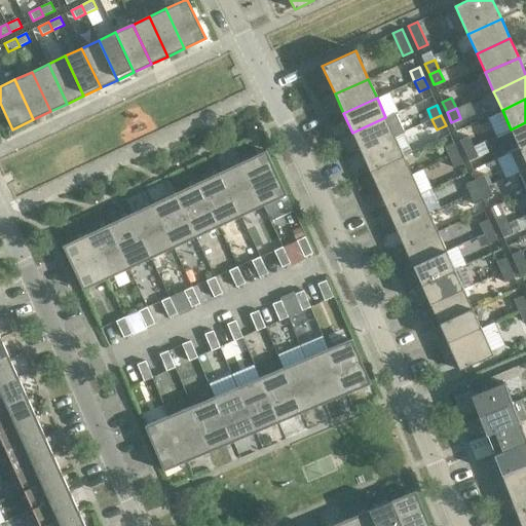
[(395,137),(385,117),(352,133),(361,151),(395,137)]
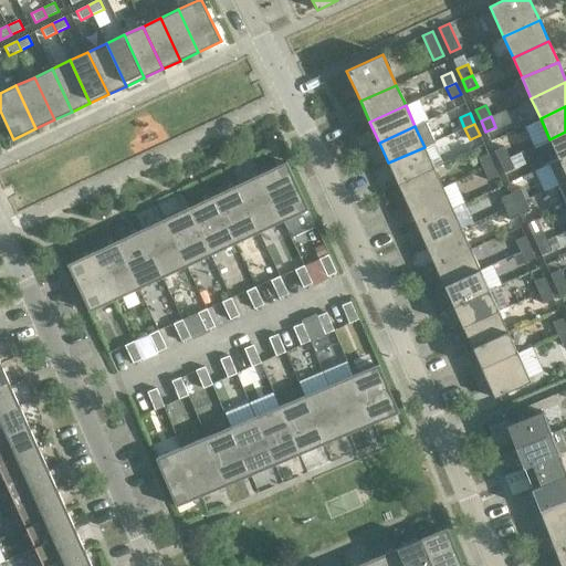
[(565,156),(565,132),(549,139),(558,160),(565,156)]
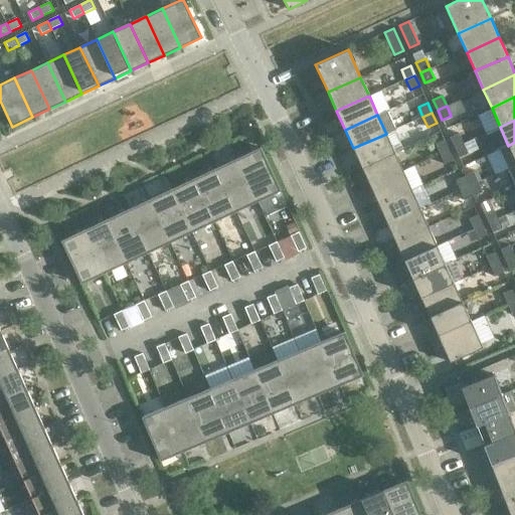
[(395,129),(386,134),(353,148),(361,167),(394,152),(403,148),(395,129)]
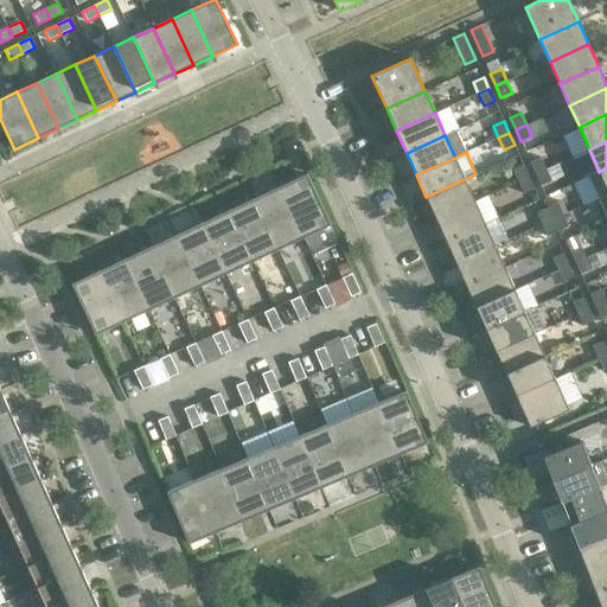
[(541,157),(530,163),(535,174),(547,170),(541,157)]
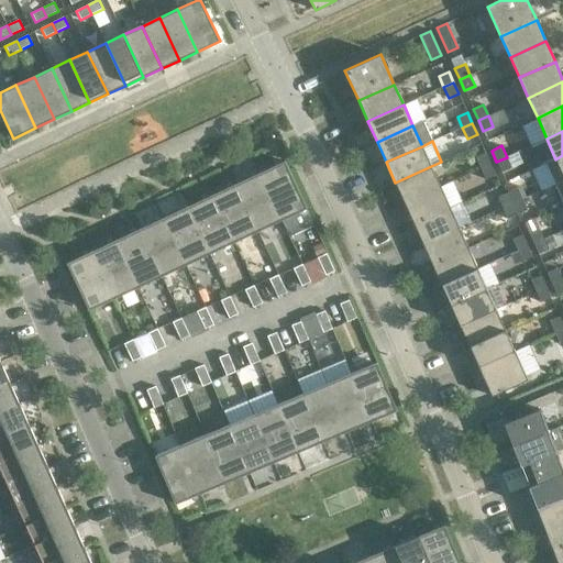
[(490,164),(485,153),(475,157),(481,168),(490,164)]
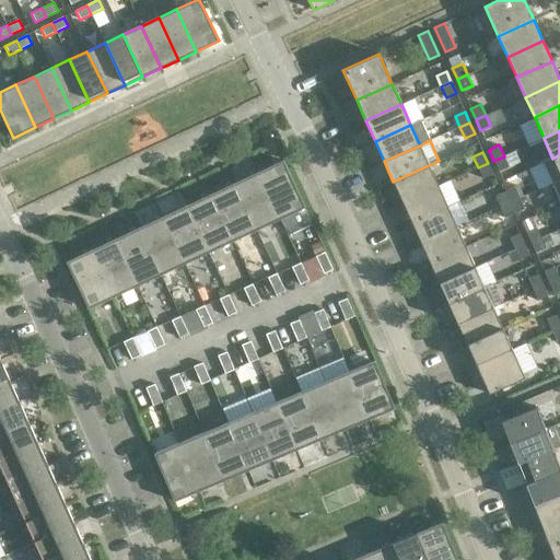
[(559,179),(559,154),(552,159),(543,163),(552,183),(559,179)]
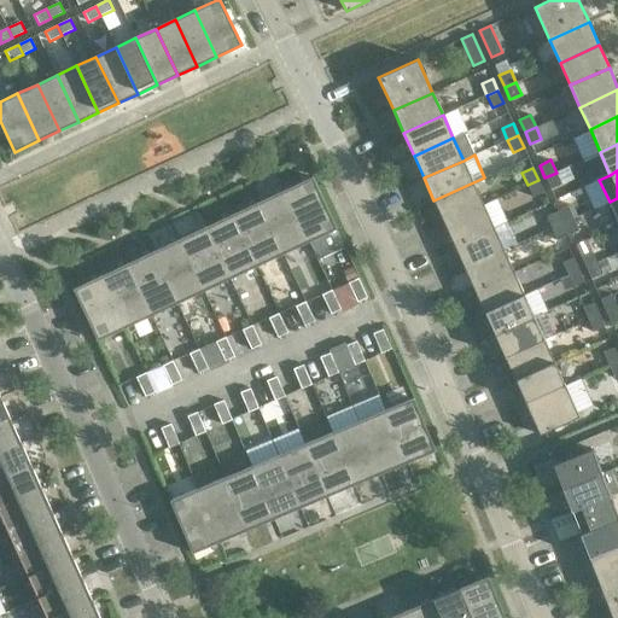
[(561,185),(557,173),(544,178),(551,190),(561,185)]
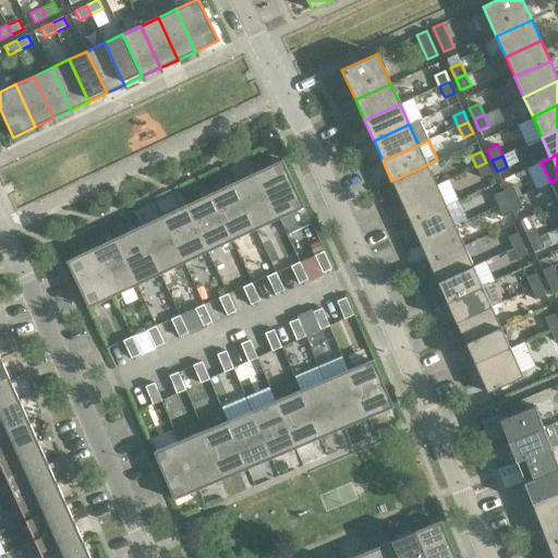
[(304,206),(282,160),(257,171),(279,218),(304,206)]
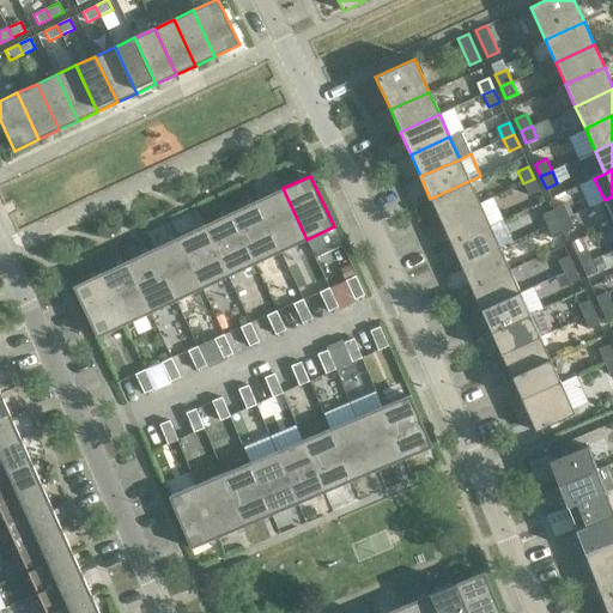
[(540,190),(534,178),(523,183),(528,195),(540,190)]
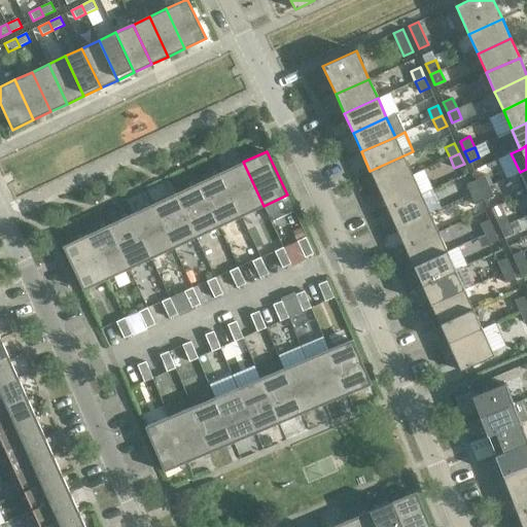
[(412,175),(403,155),(370,171),(379,189),(412,175)]
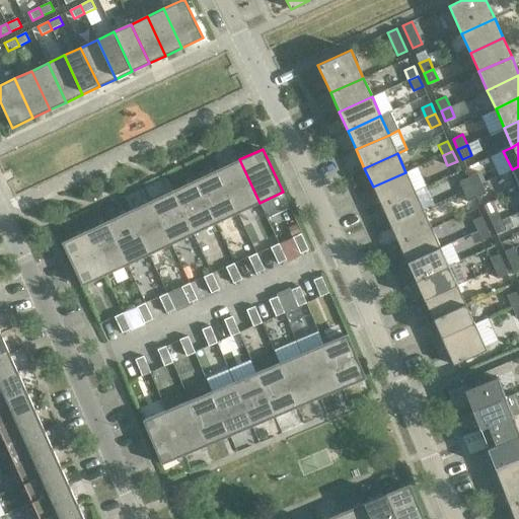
[(260,203),(239,159),(217,170),(237,213),(260,203)]
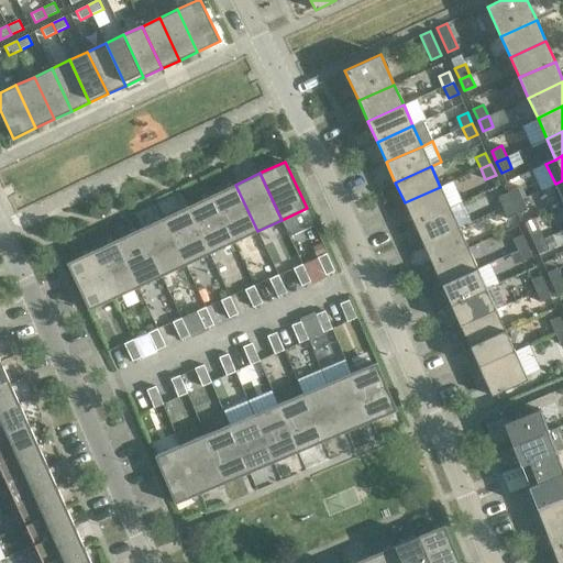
[(257,231),(235,185),(211,196),(233,242),(257,231)]
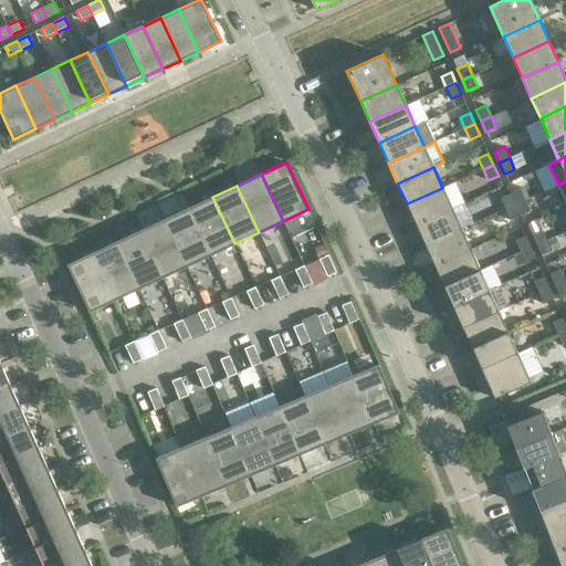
[(452,208),(442,188),(407,203),(416,224),(452,208)]
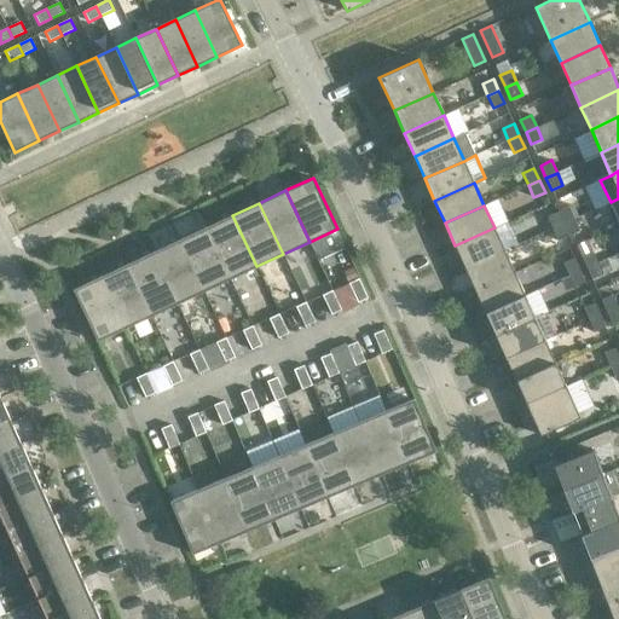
[(568,207),(557,212),(563,224),(574,219),(568,207)]
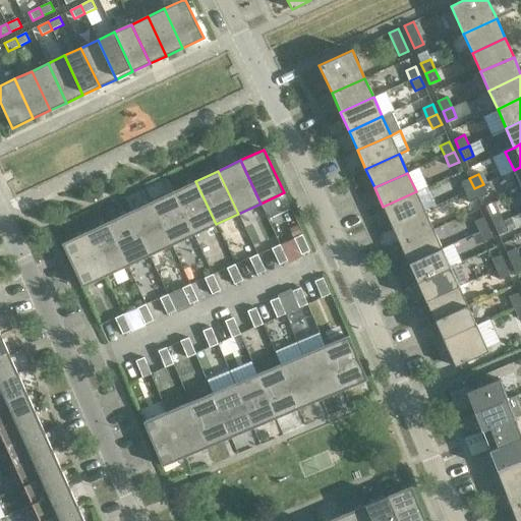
[(474,188),(469,178),(460,182),(464,192),(474,188)]
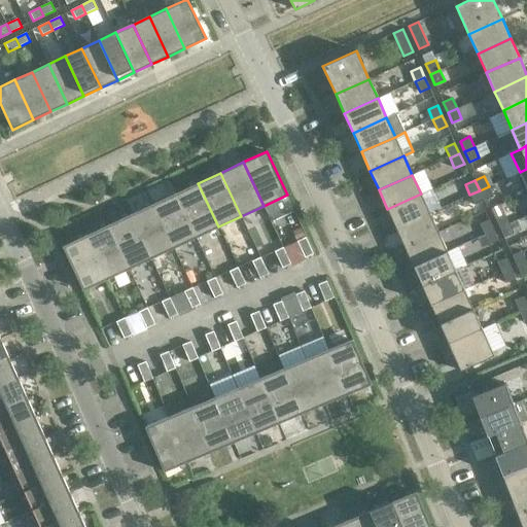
[(218,226),(198,183),(176,194),(196,238),(218,226)]
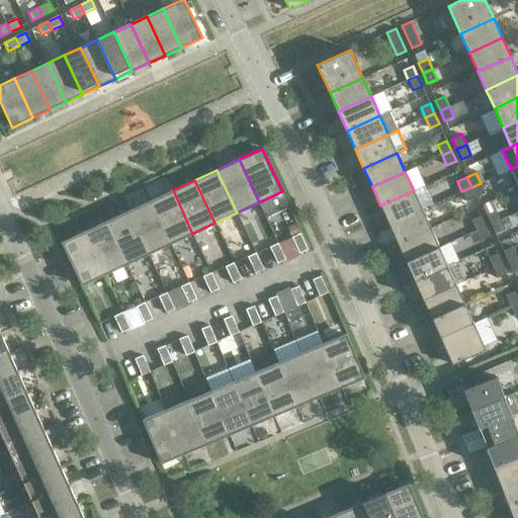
[(485,193),(481,183),(471,187),(476,197),(485,193)]
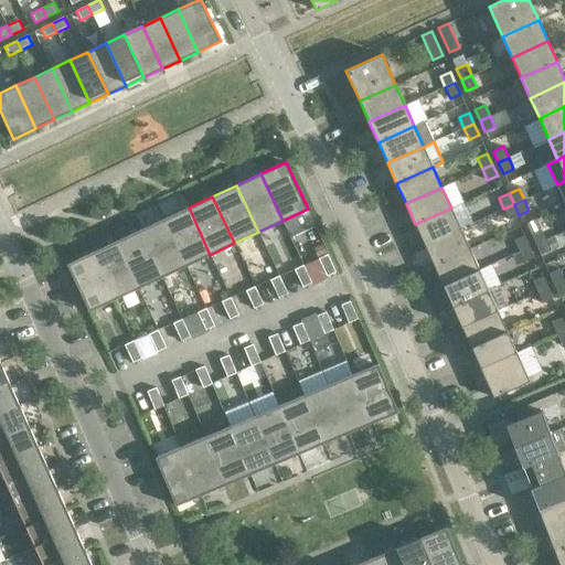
[(519,215),(514,204),(503,209),(509,220),(519,215)]
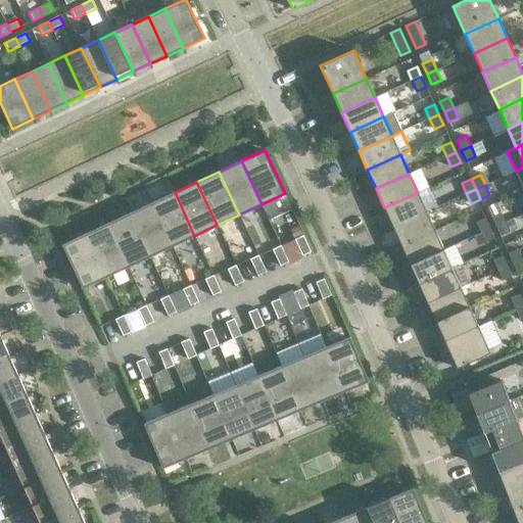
[(194,236),(175,192),(152,202),(173,246),(194,236)]
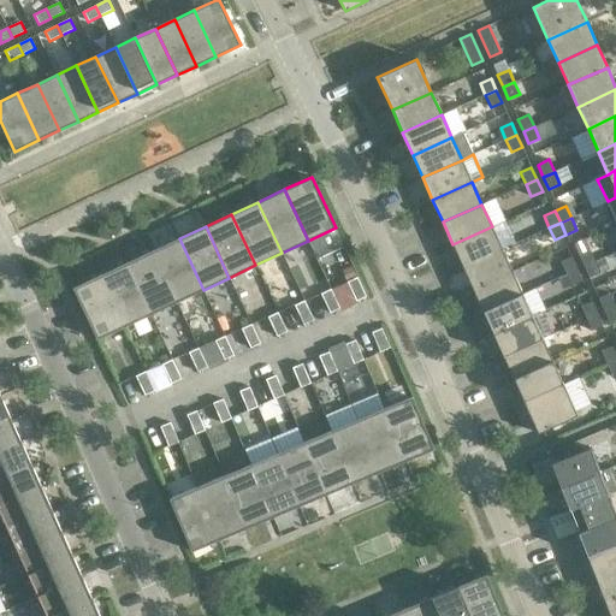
[(502,249),(492,226),(452,244),(463,267),(502,249)]
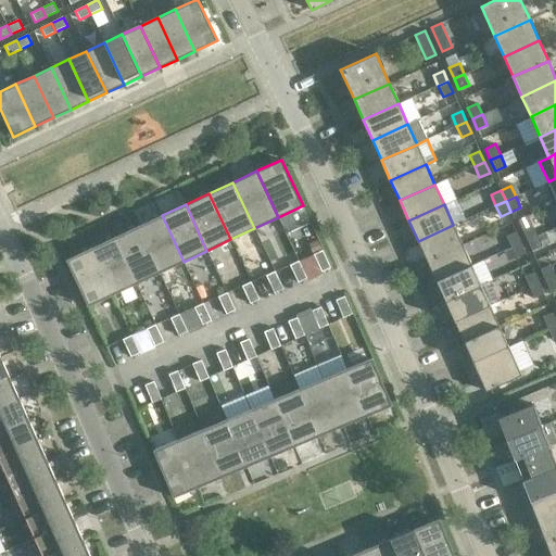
[(184,262),(162,215),(138,226),(160,273),(184,262)]
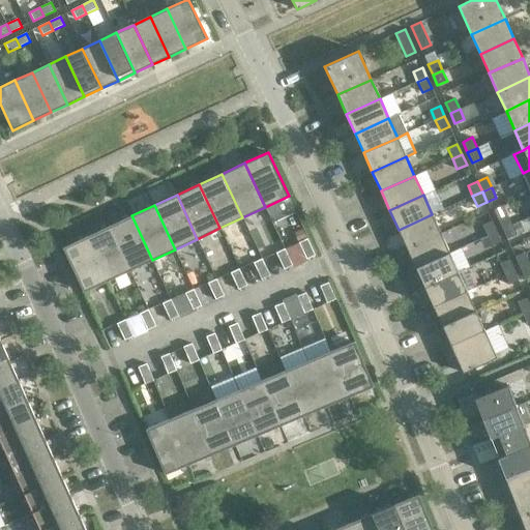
[(441,233),(432,214),(399,230),(407,248),(441,233)]
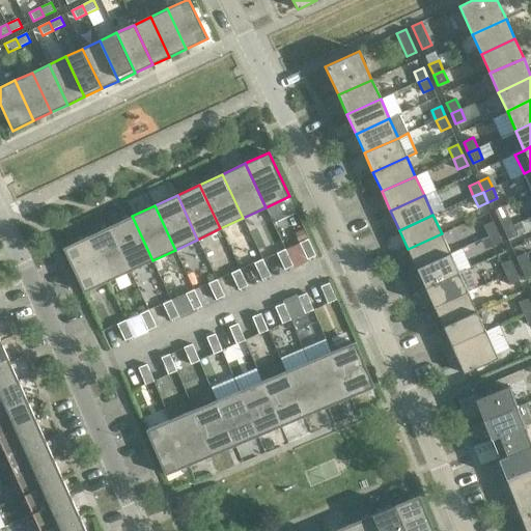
[(508,215),(499,219),(503,229),(512,225),(508,215)]
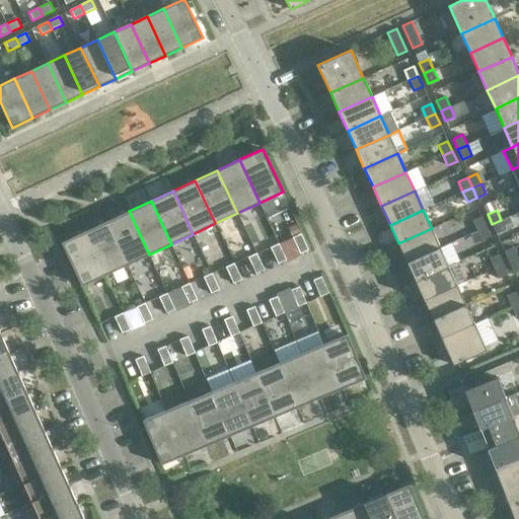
[(149,254),(129,211),(106,222),(127,265),(149,254)]
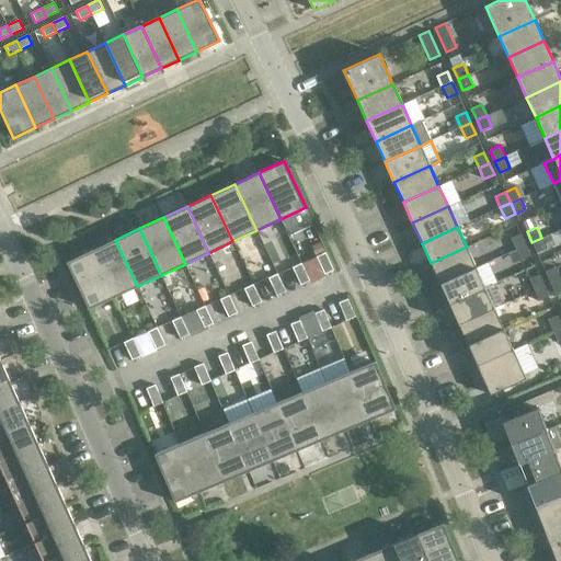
[(526,244),(521,233),(511,239),(515,250),(526,244)]
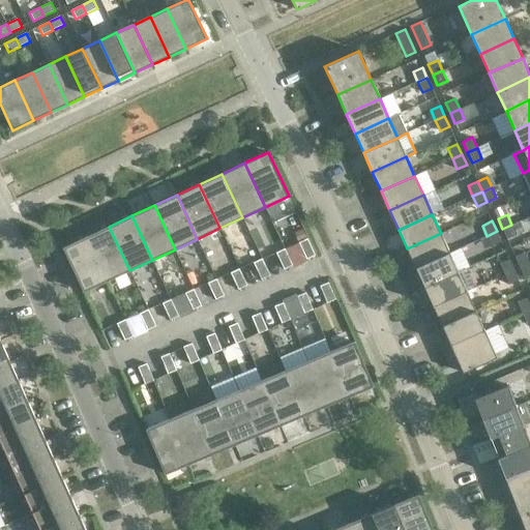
[(518,222),(511,225),(517,235),(523,232),(518,222)]
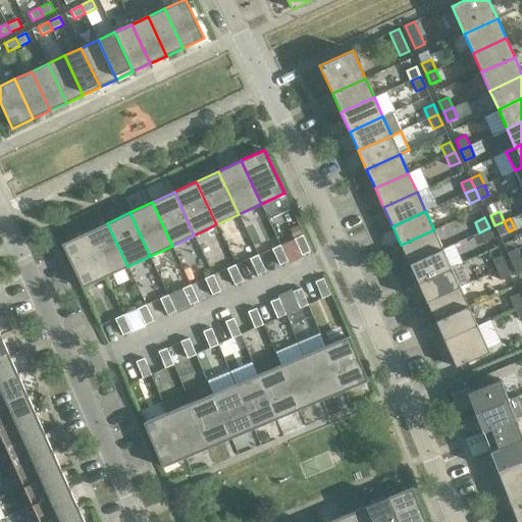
[(509,231),(504,221),(494,225),(500,236),(509,231)]
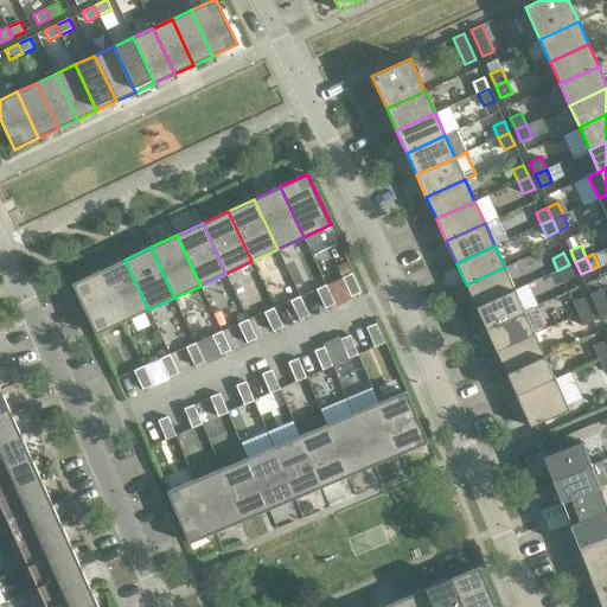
[(148,310),(125,260),(100,272),(123,321),(148,310)]
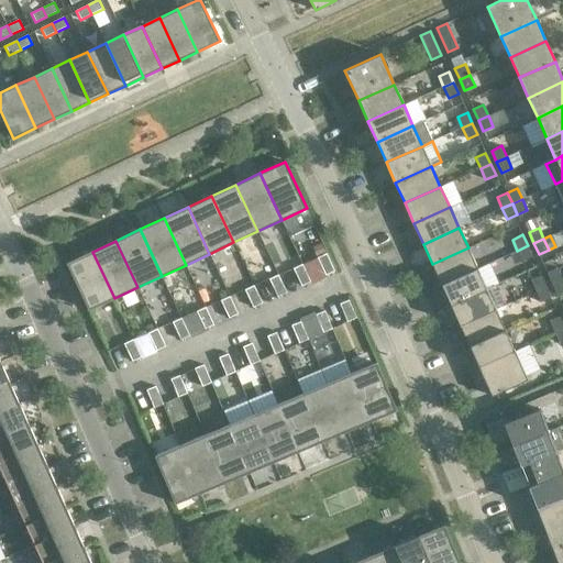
[(321,243),(311,247),(316,257),(326,252),(321,243)]
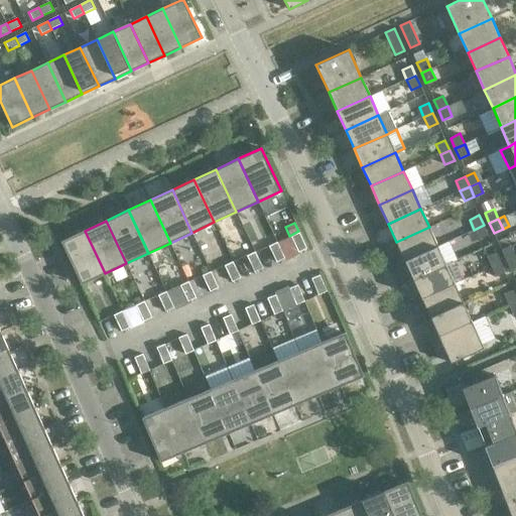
[(488,236),(484,225),(474,230),(479,240),(488,236)]
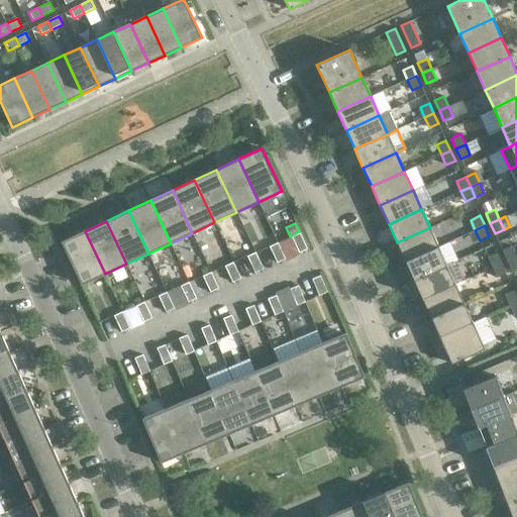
[(438,246),(430,227),(397,242),(405,262),(438,246)]
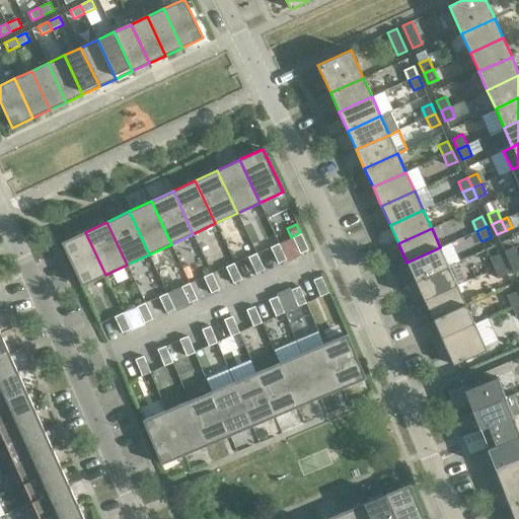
[(105,275),(85,232),(62,242),(82,286),(105,275)]
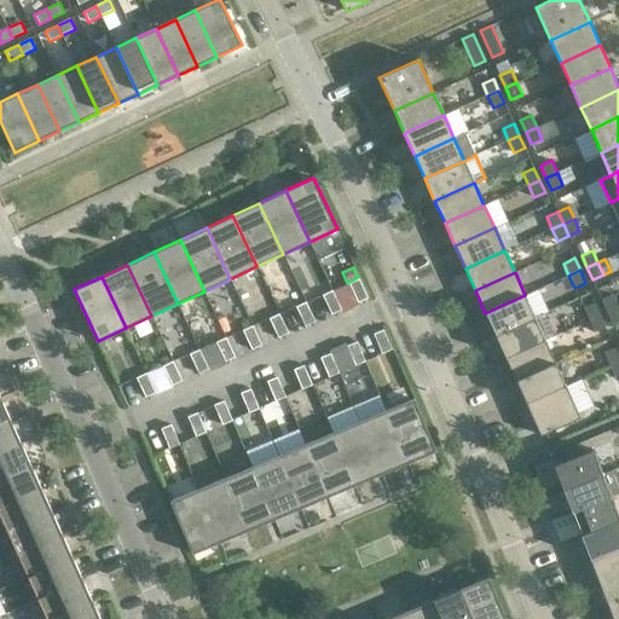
[(351,285),(359,305),(369,301),(360,281),(351,285)]
